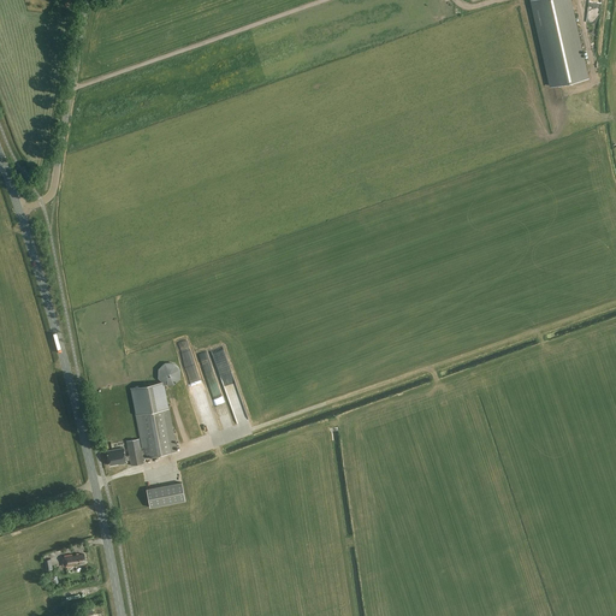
[(569,0),(531,0),(551,86),(587,77),(569,0)]
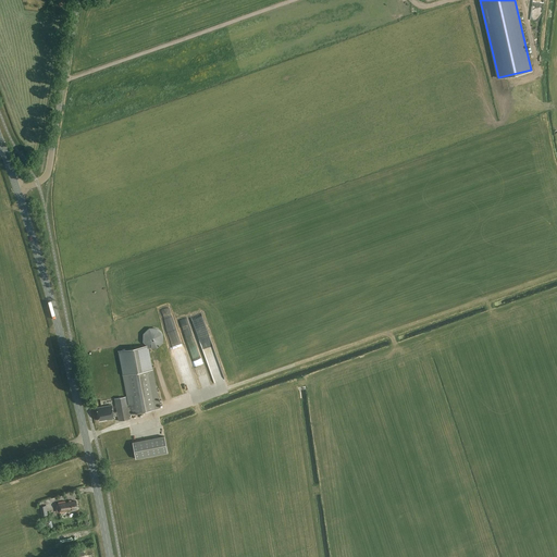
[(206,322),(195,324),(197,333),(208,331),(206,322)]
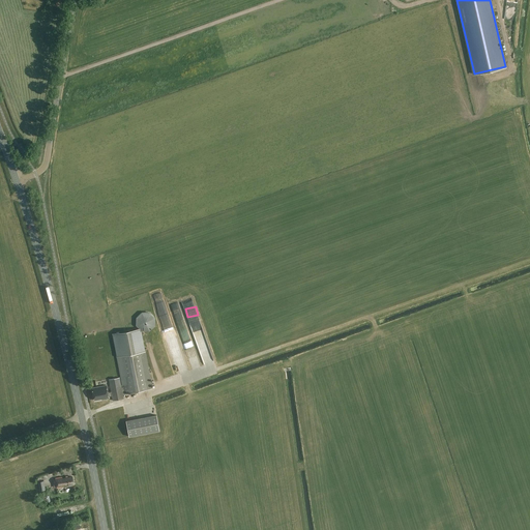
[(154,322),(154,321),(154,320),(154,319),(154,318),(153,318),(153,317),(153,316),(152,316),(152,315),(151,315),(150,314),(149,313),(148,313),(147,313),(146,313),(145,313),(144,313),(143,313),(142,313),(141,314),(140,314),(140,315),(139,315),(139,316),(138,316),(138,317),(137,318),(137,319),(137,320),(136,321),(136,322),(137,323),(137,324),(137,325),(138,326),(138,327),(139,327),(139,328),(140,328),(140,329),(141,329),(142,330),(143,330),(144,330),(145,330),(146,330),(147,330),(148,330),(149,330),(150,329),(151,328),(152,328),(152,327),(153,327),(153,326),(153,325),(154,325),(154,324),(154,323),(154,322)]
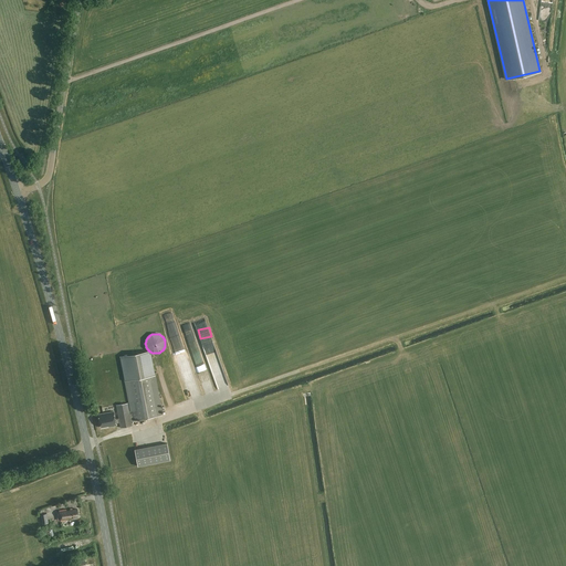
[(132,411),(129,411),(127,404),(116,406),(118,418),(115,419),(114,411),(98,415),(101,428),(108,427),(116,426),(115,423),(119,423),(121,428),(132,426),(132,421),(161,416),(149,352),(122,357),(132,411)]
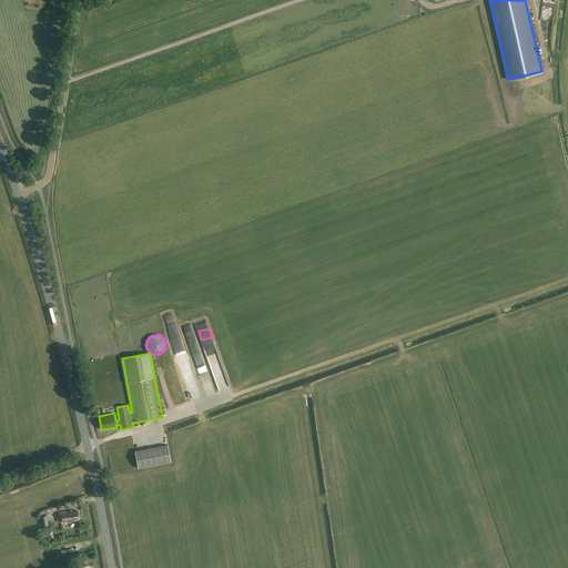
[(171,462),(168,445),(135,452),(139,468),(171,462)]
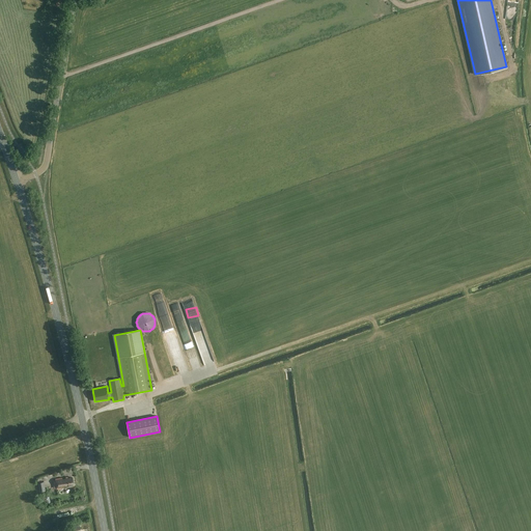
[(75,485),(73,477),(62,479),(62,478),(56,479),(57,488),(72,486),(72,485),(75,485)]
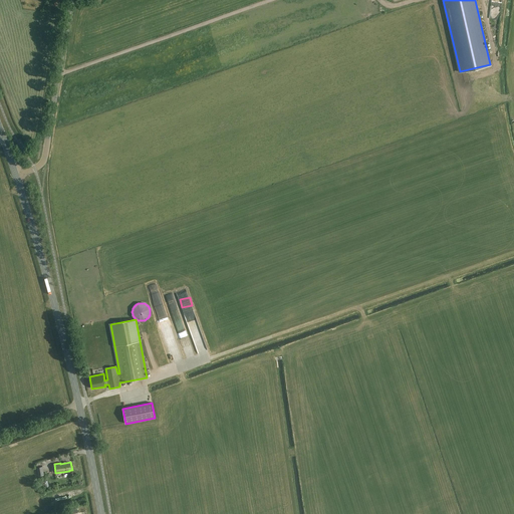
All buildings are outlined.
